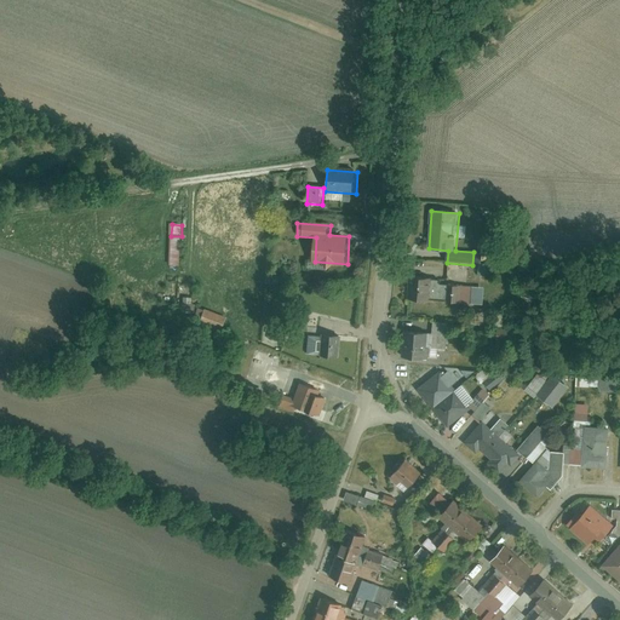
[(168,239),(170,267),(182,267),(181,237),(168,239)]
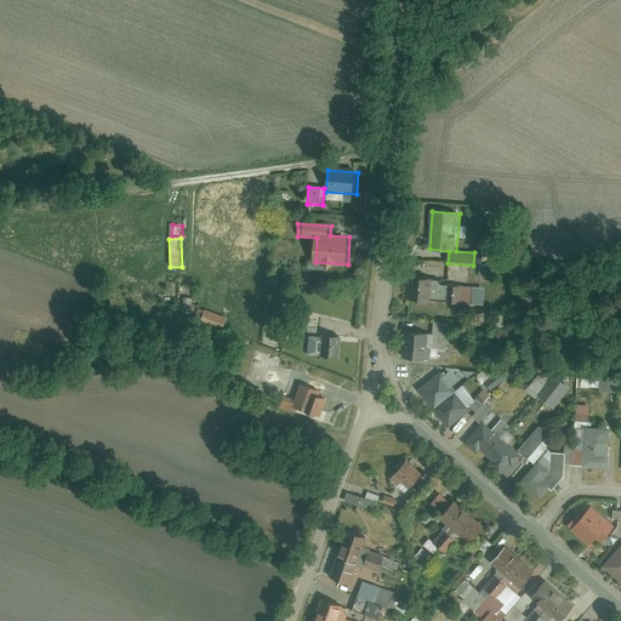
[(479,262),(478,277),(490,278),(493,265),(479,262)]
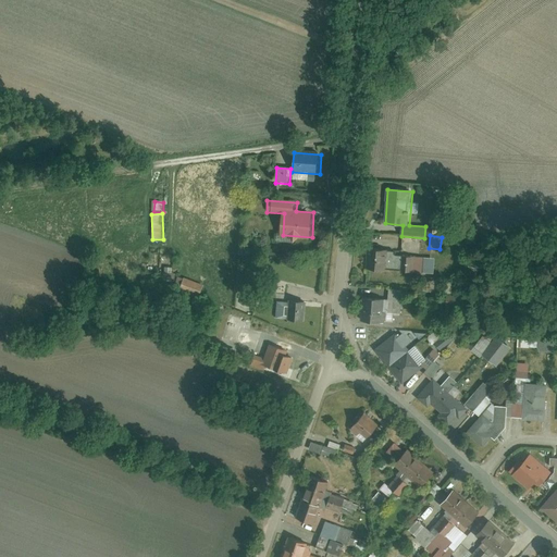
[(238,247),(237,255),(248,256),(249,248),(238,247)]
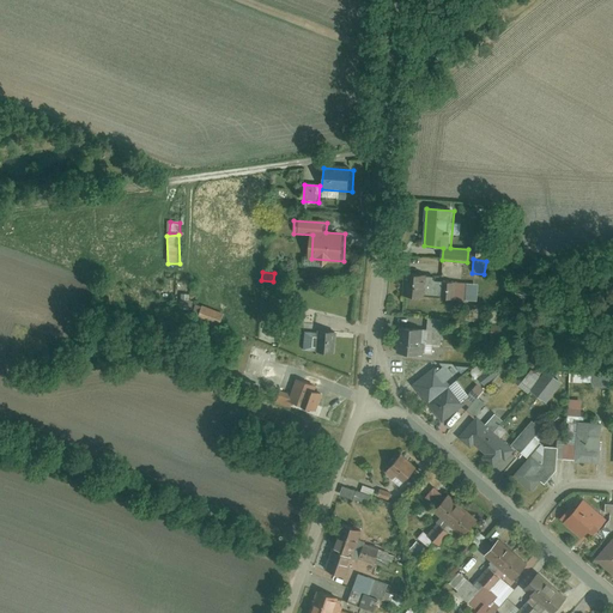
[(405,275),(404,296),(465,298),(466,278),(405,275)]
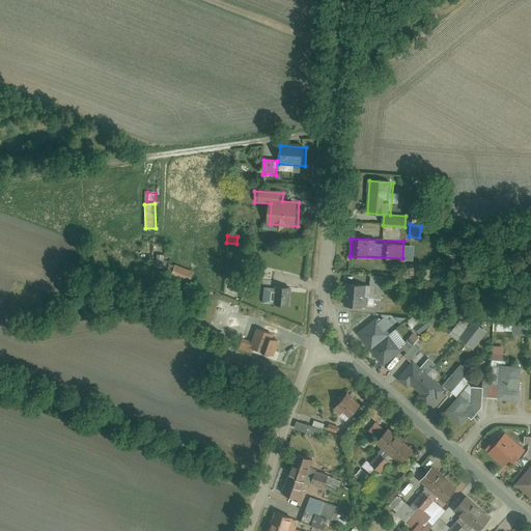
[(194,274),(176,269),(174,277),(192,282),(194,274)]
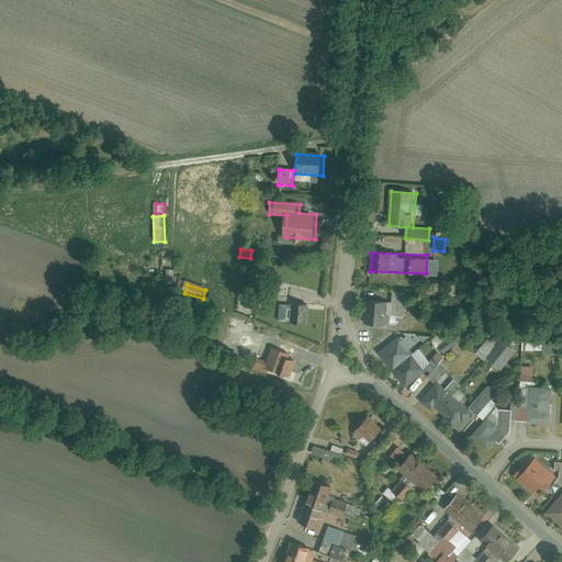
[(367,301),(364,322),(404,326),(407,295),(391,294),(390,303),(367,301)]
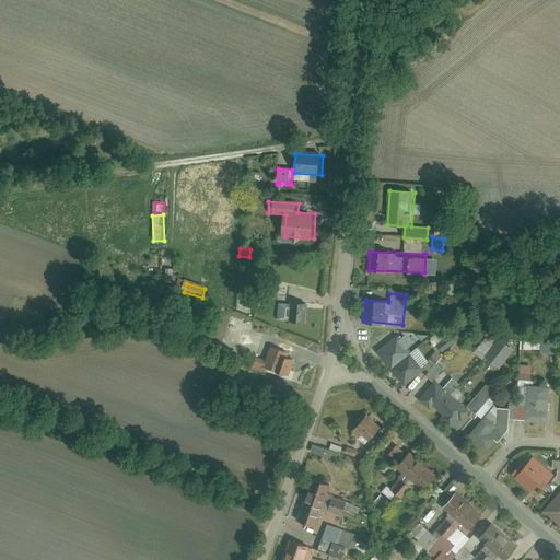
[(248,302),(247,310),(256,311),(257,304),(248,302)]
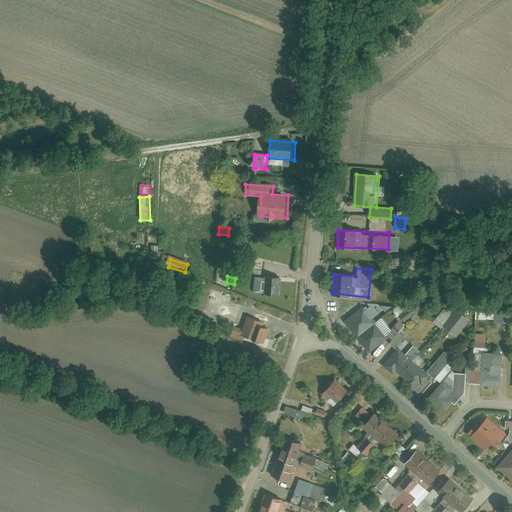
[(267,276),(266,295),(282,295),(283,276),(267,276)]
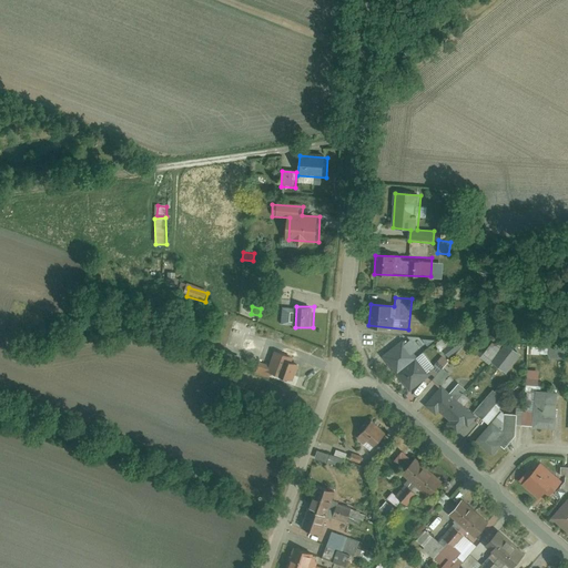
[(260,332),(235,324),(230,343),(243,347),(246,336),(256,340),(260,332)]
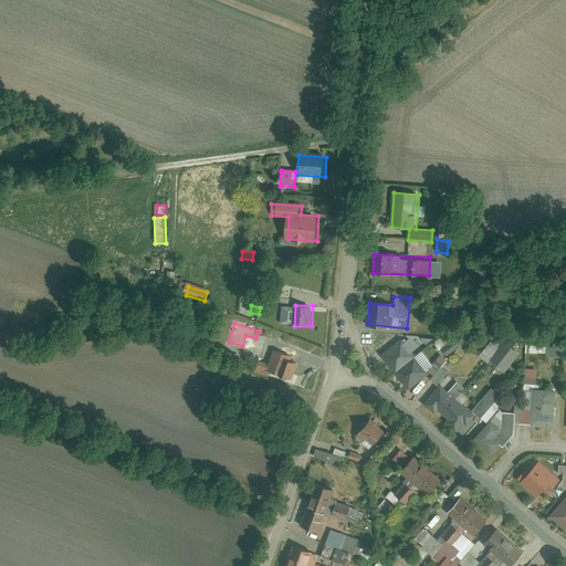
[(452,341),(442,350),(449,356),(458,347),(452,341)]
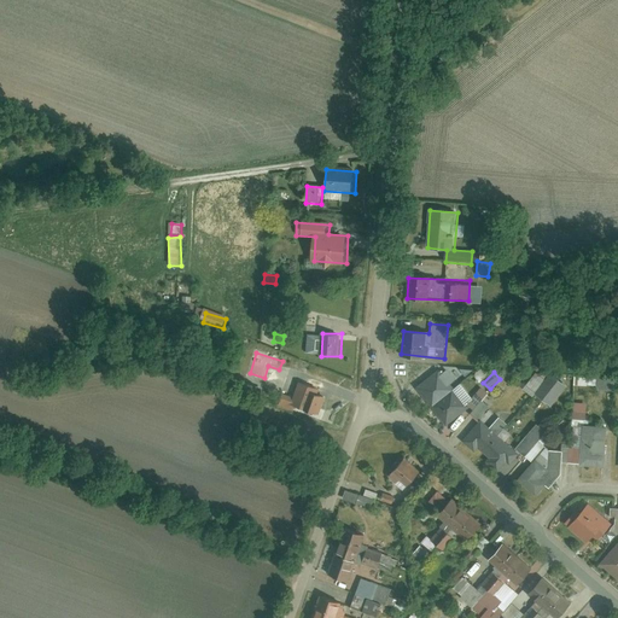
[(417,391),(445,425),(467,408),(439,373),(417,391)]
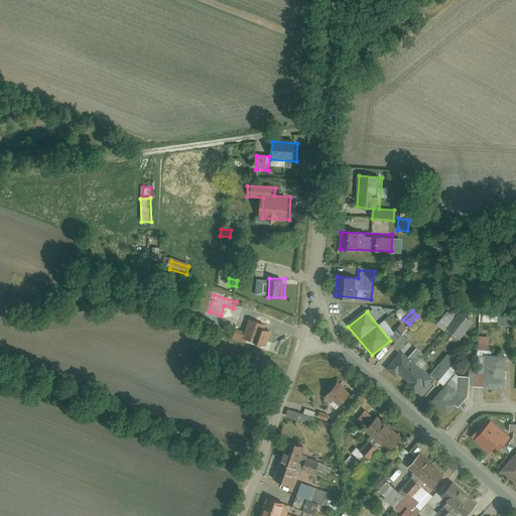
[(446,313),(437,324),(444,331),(454,320),(446,313)]
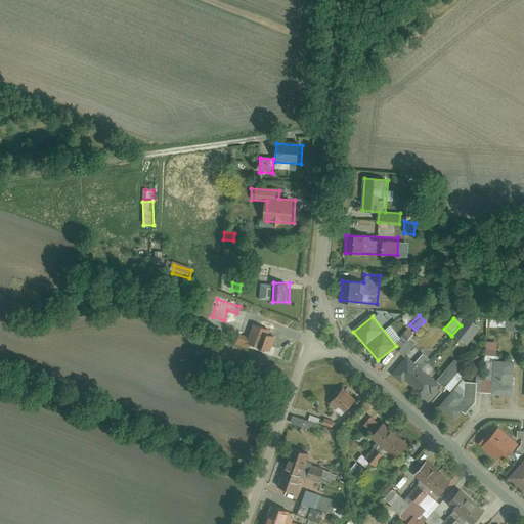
[(468,319),(451,337),(465,348),(480,331),(468,319)]
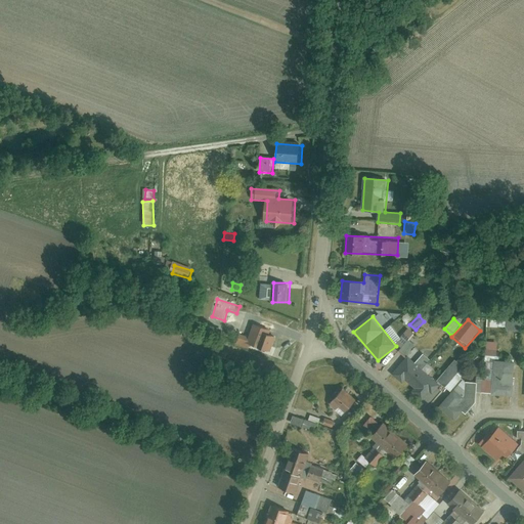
[(507,320),(507,332),(522,332),(522,321),(507,320)]
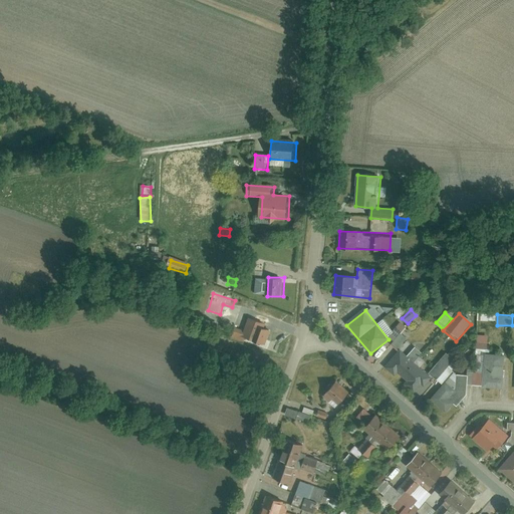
[(196,325),(215,333),(218,325),(199,317),(196,325)]
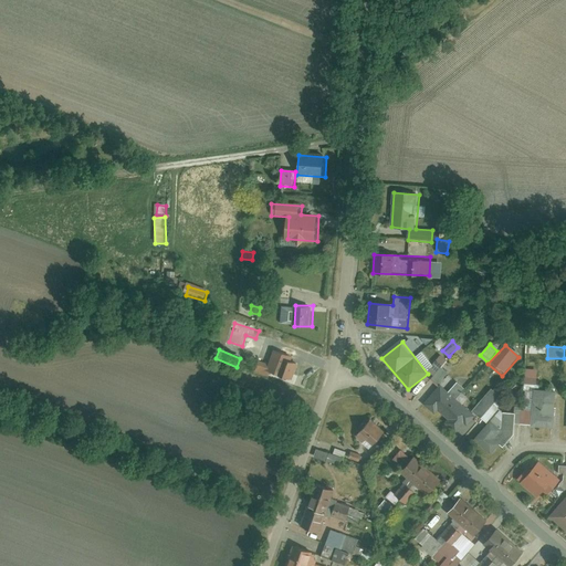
[(273,354),(268,369),(291,378),(296,362),(273,354)]
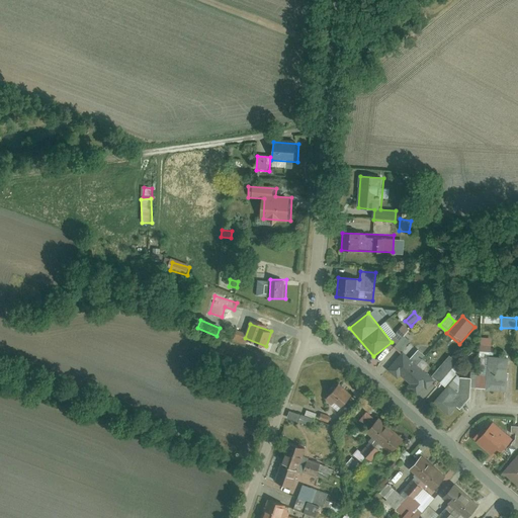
[(403,326),(393,337),(399,341),(408,331),(403,326)]
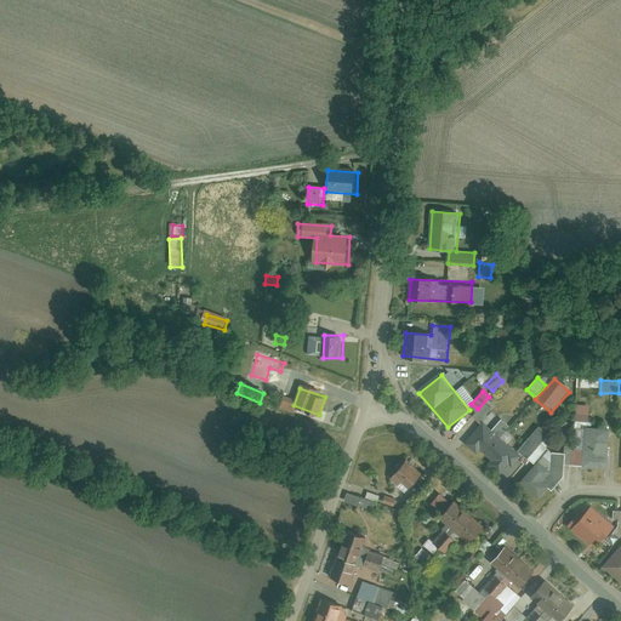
[(283,403),(279,409),(292,415),(295,408),(283,403)]
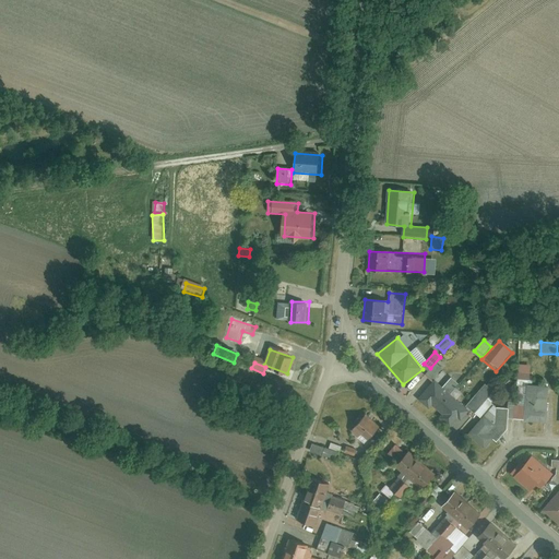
[(436,364),(427,375),(435,380),(443,369),(436,364)]
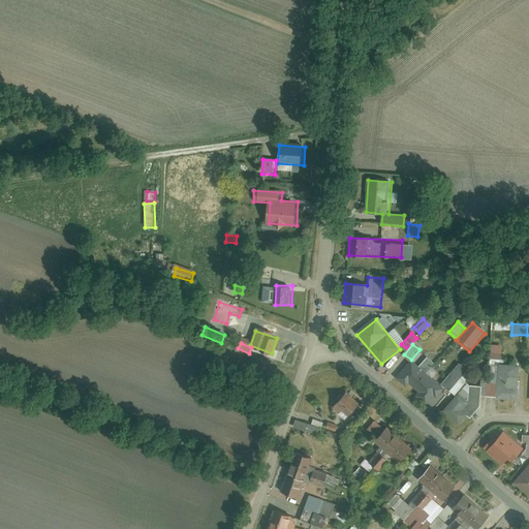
[(501,348),(492,347),(490,364),(500,364),(501,348)]
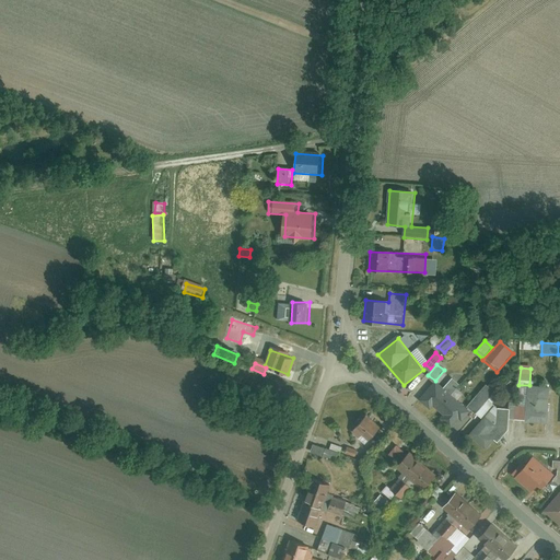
[(458,385),(453,380),(445,388),(452,394),(458,385)]
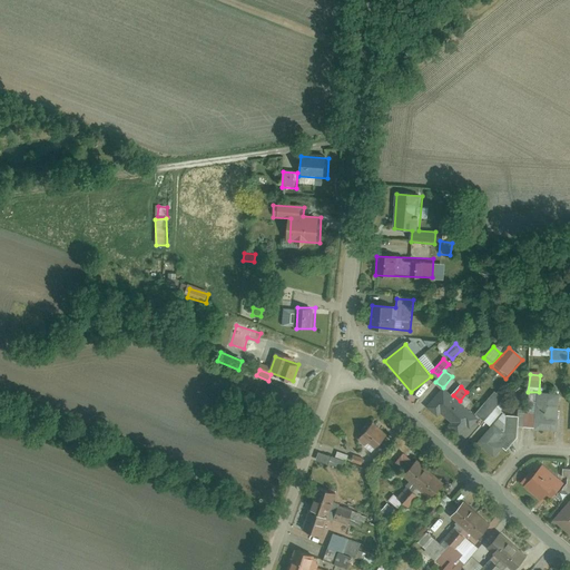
[(443,390),(428,409),(457,433),(472,413),(443,390)]
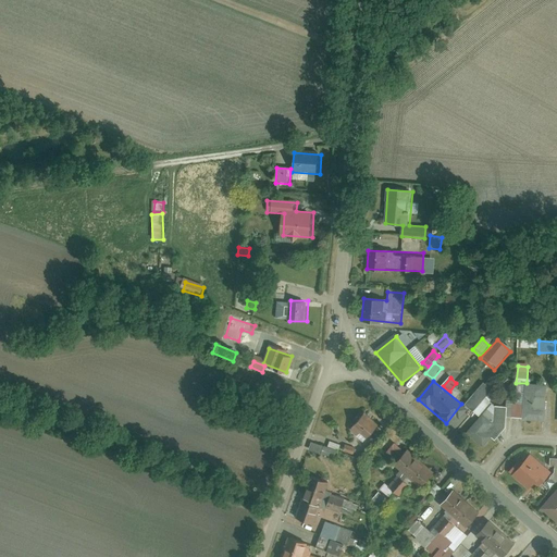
[(466,404),(474,411),(491,391),(482,383),(466,404)]
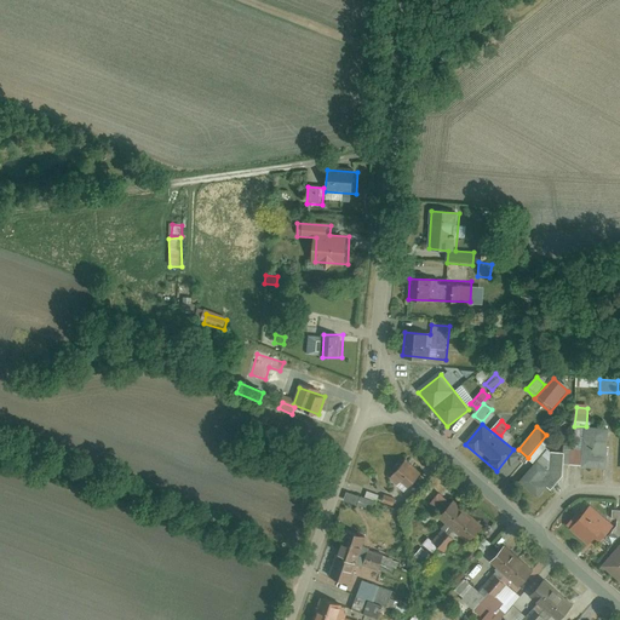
[(604,468),(608,429),(586,426),(583,465),(604,468)]
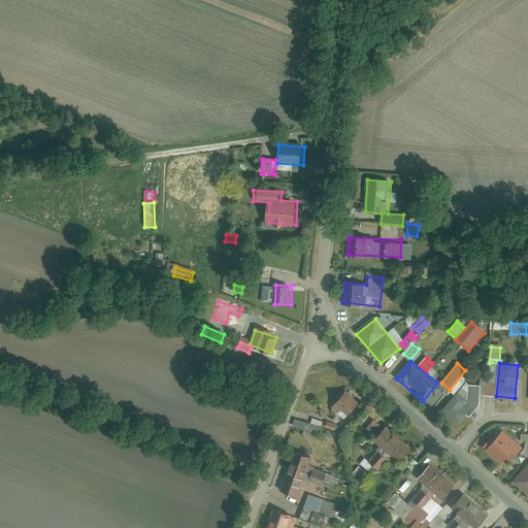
[(479,405),(480,386),(469,386),(468,397),(465,400),(457,393),(443,409),(458,422),(465,414),(468,417),(479,405)]
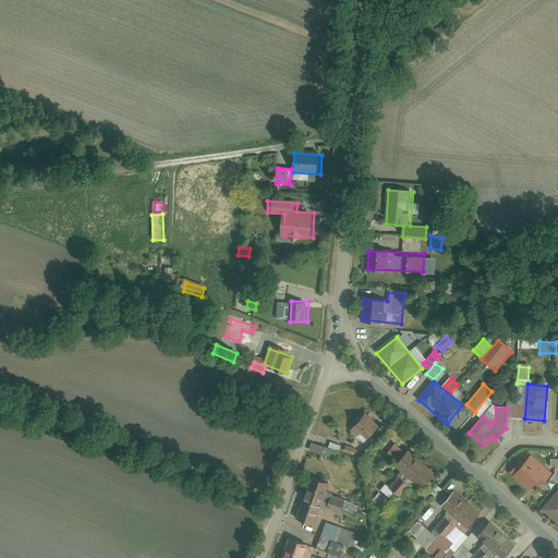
[(380,426),(368,414),(352,429),(364,443),(380,426)]
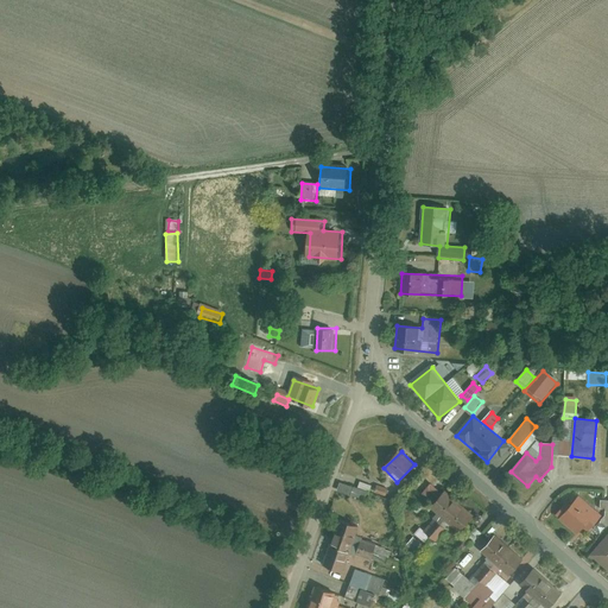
[(556,517),(576,536),(599,512),(578,493),(562,511),(556,517)]
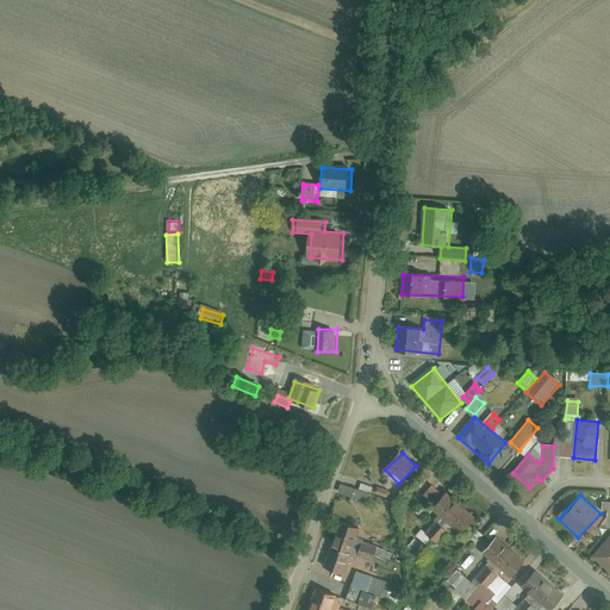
[(474,522),(446,497),(435,510),(462,534),(474,522)]
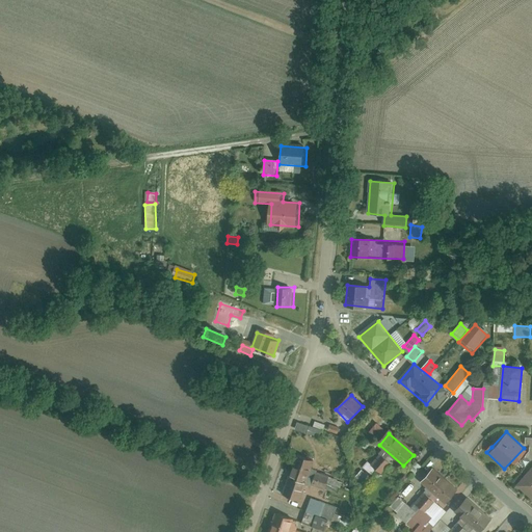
[(293,456),(281,497),(303,504),(307,494),(325,500),(331,479),(312,473),(315,463),(293,456)]
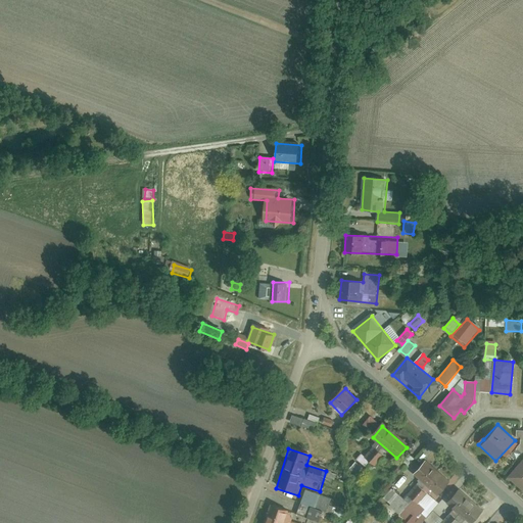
[(522,459),(507,478),(522,491),(522,459)]
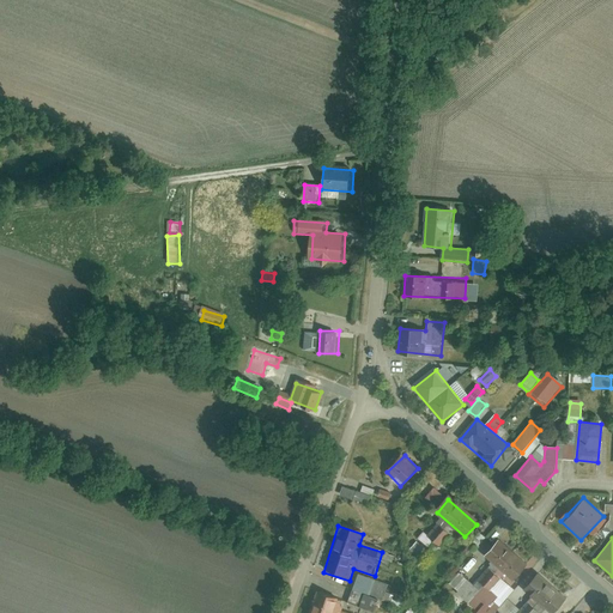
[(501,540),(485,557),(510,580),(525,563),(501,540)]
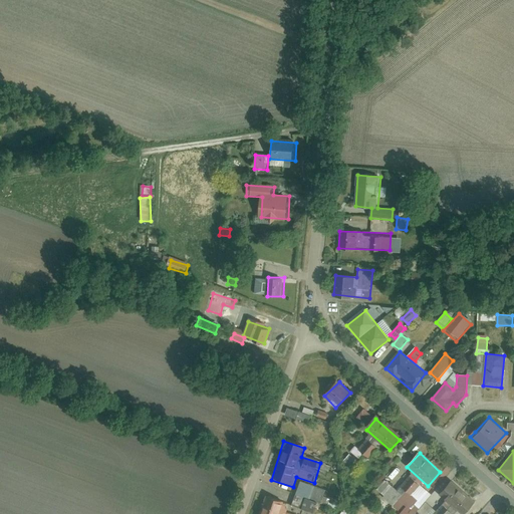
[(441,507),(446,501),(459,513),(471,513),(480,504),(451,478),(432,499),(441,507)]
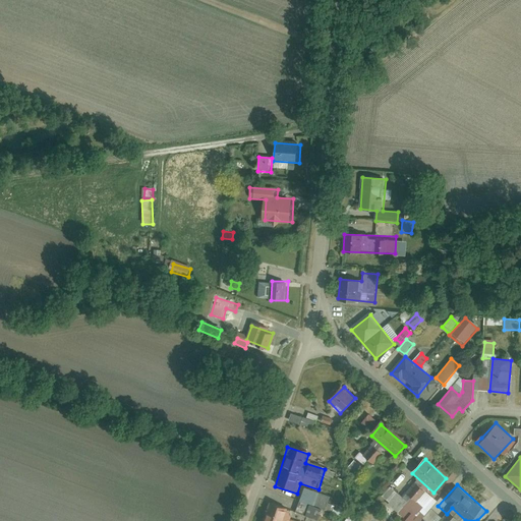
[(293,513),(271,506),(265,520),(291,520),(293,513)]
